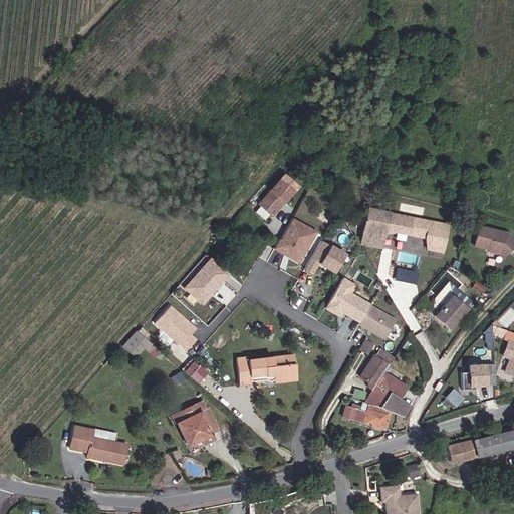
[(299,187),(285,176),(260,207),(274,218),(299,187)]
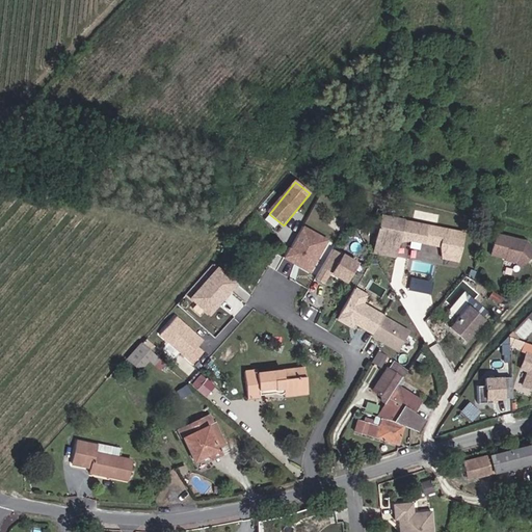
[(443,262),(458,265),(462,237),(371,219),(369,234),(377,235),(374,250),(395,255),(397,246),(408,245),(440,250),(443,262)]
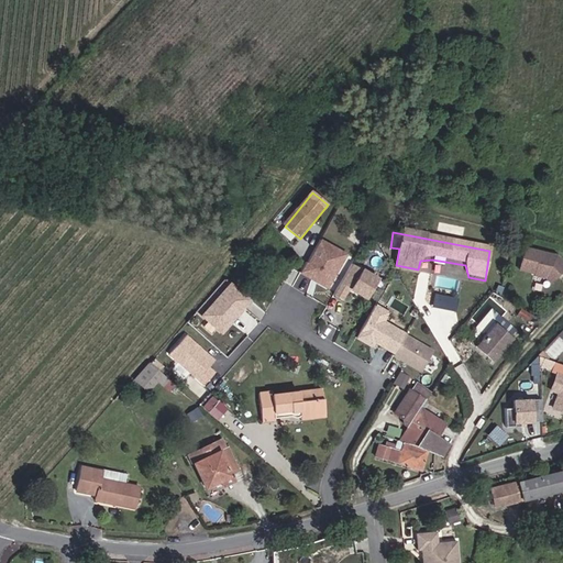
[(323,241),(308,272),(315,275),(321,264),(338,273),(348,254),(323,241)]
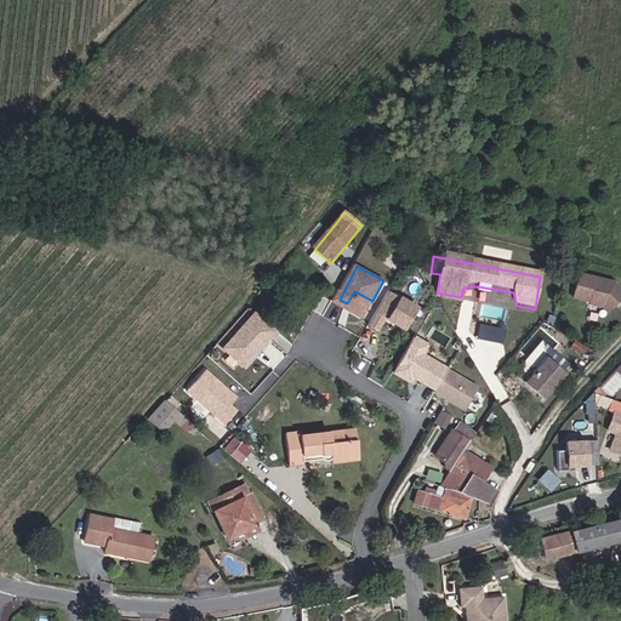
[(619,298),(620,295),(620,288),(613,280),(576,274),(573,298),(590,302),(590,303),(602,306),(608,311),(615,302),(614,301),(616,297),(619,298)]
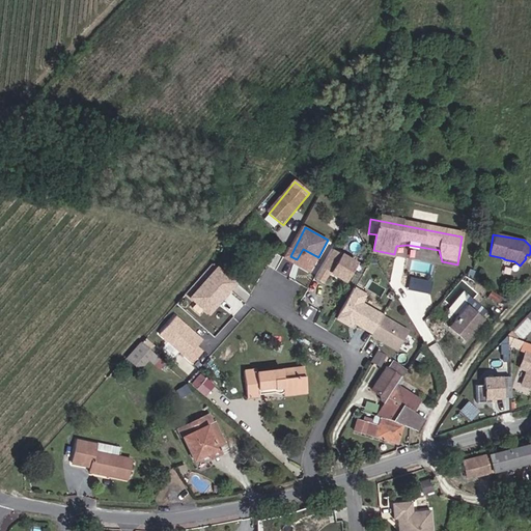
[(346,283),(359,260),(333,246),(315,277),(325,282),(330,274),(346,283)]
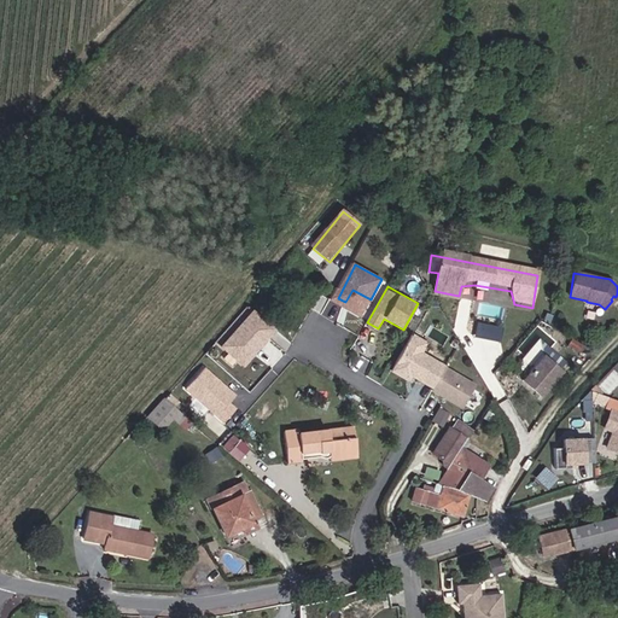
[(433,299),(456,303),(459,296),(435,291),(433,299)]
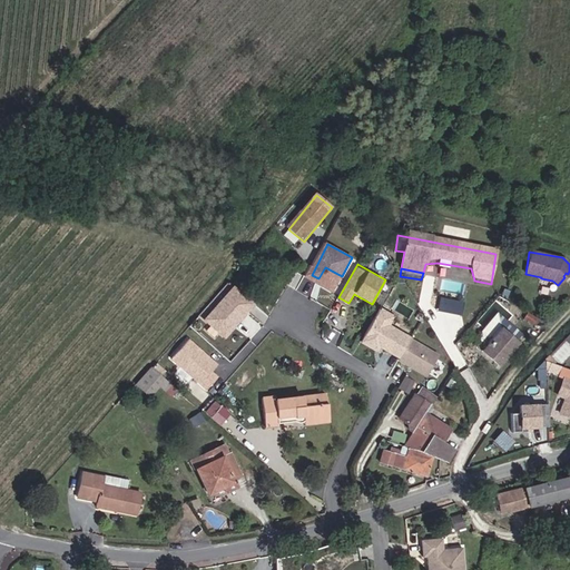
[(254,305),(236,292),(210,322),(228,336),(236,327),(234,325),(242,316),(244,317),(254,305)]
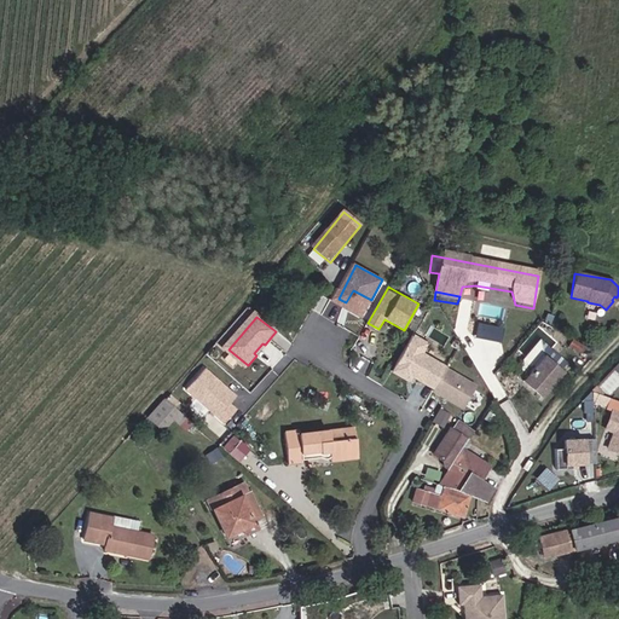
[(412,337),(395,372),(412,381),(416,375),(438,387),(443,375),(446,366),(426,357),(431,347),(412,337)]
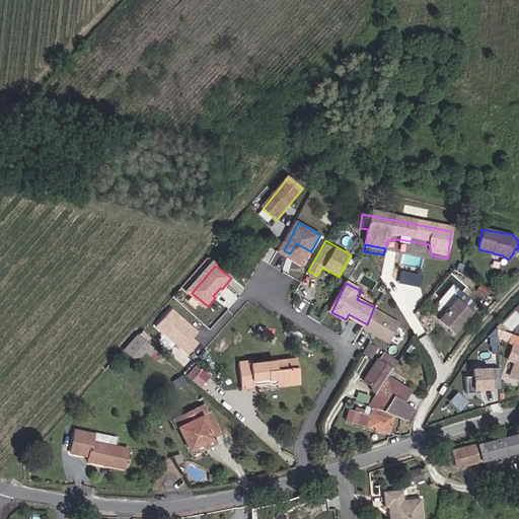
[(430,313),(438,320),(456,300),(471,313),(476,308),(453,288),(430,313)]
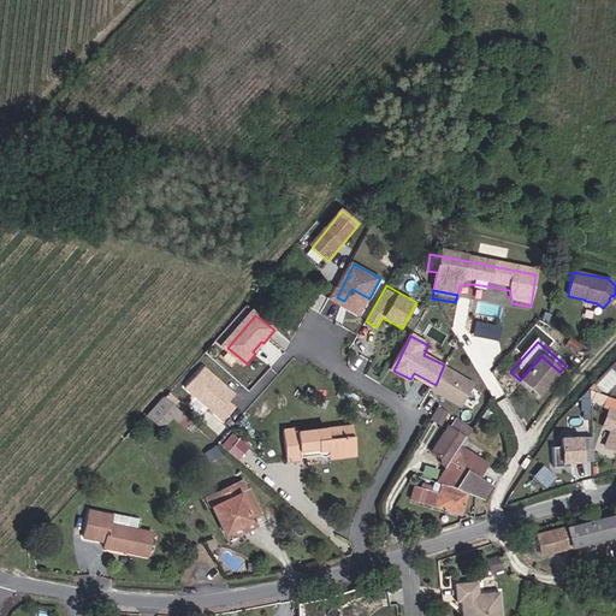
[(542,356),(520,380),(539,398),(562,373),(560,372),(542,356)]
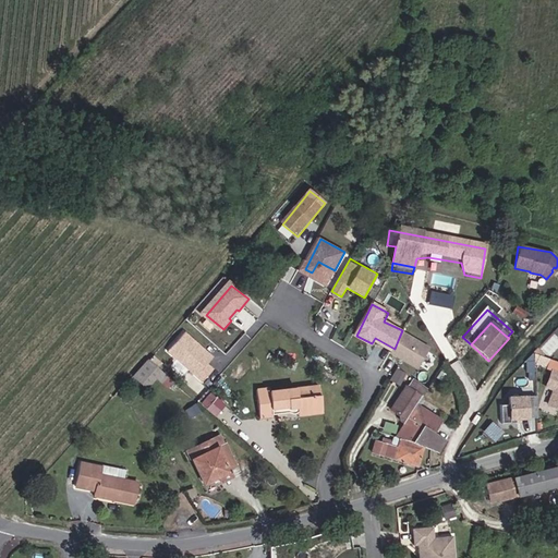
[(185,334),(172,349),(204,376),(217,361),(185,334)]
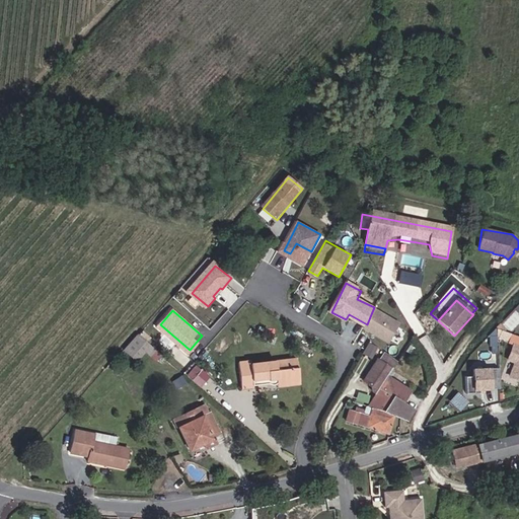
[(366,325),(367,325),(391,337),(396,325),(371,314),(367,324),(366,325)]
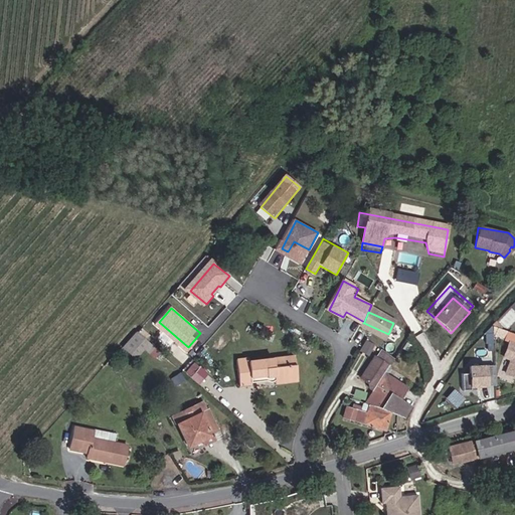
[(498,325),(495,333),(503,337),(506,329),(498,325)]
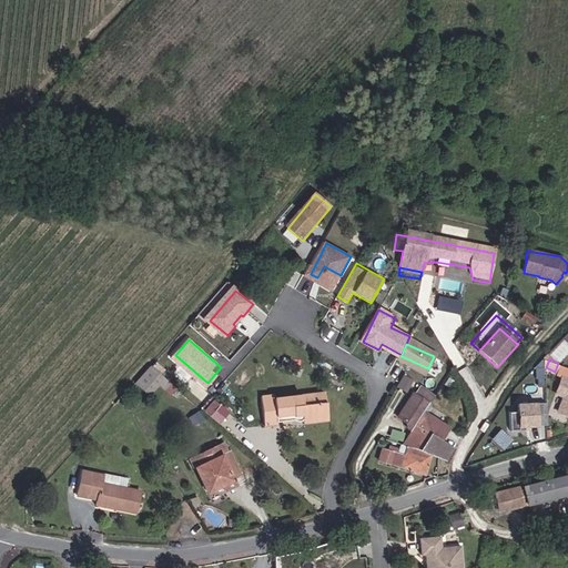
[(173,383),(164,375),(150,391),(159,399),(173,383)]
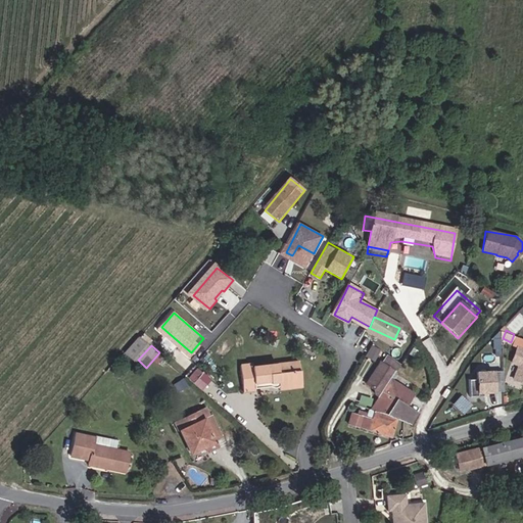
[(522,352),(517,350),(512,365),(517,367),(512,379),(522,383),(522,352)]
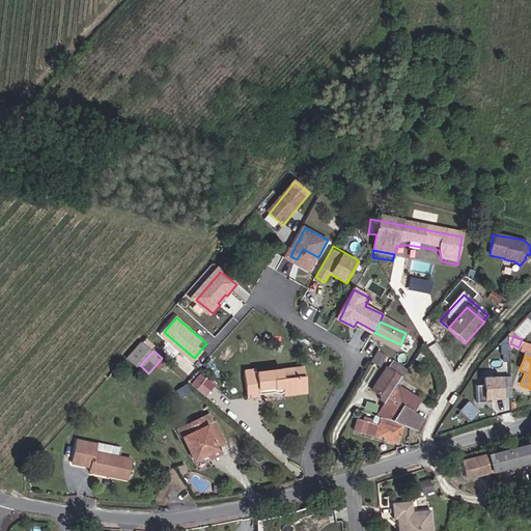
[(402,372),(381,363),(380,366),(400,375),(402,372)]
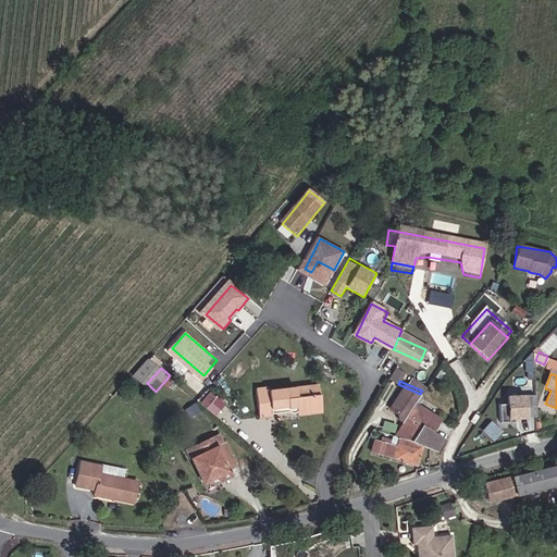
[(413,411),(420,394),(398,384),(397,384),(386,409),(395,413),(397,419),(401,421),(395,435),(401,437),(407,424),(413,411)]
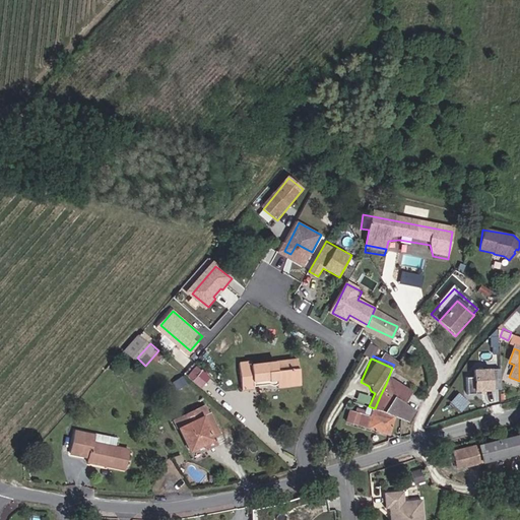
[(302,381),(301,370),(289,371),(289,363),(255,367),(254,362),(242,363),(245,391),(258,390),(257,385),(273,384),(273,381),(280,380),(281,383),(302,381)]
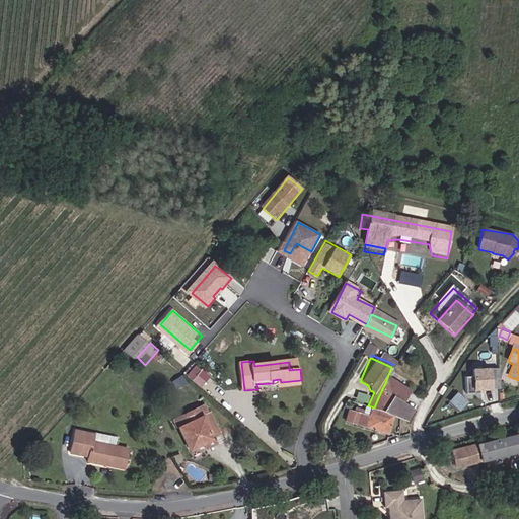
[(300,369),(299,361),(289,362),(289,370),(300,369)]
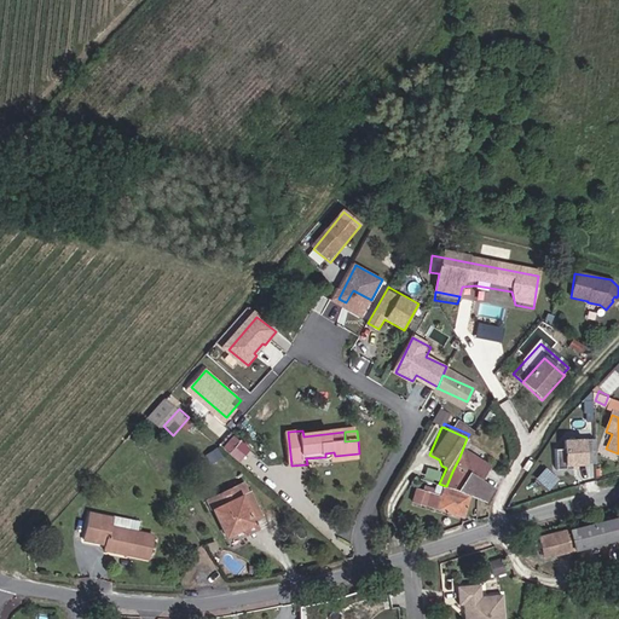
[(235,433),(223,446),(241,462),(252,447),(235,433)]
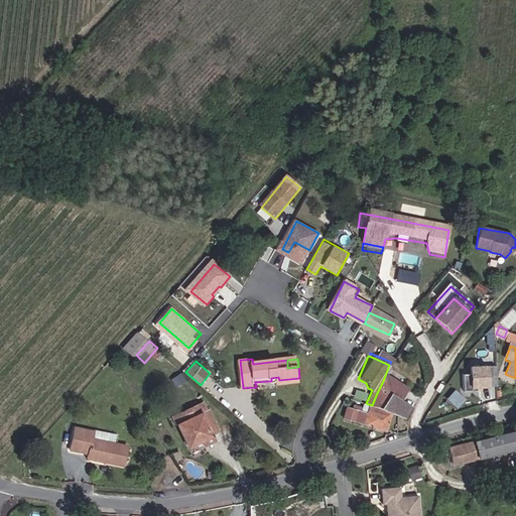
[(494,365),(461,365),(461,389),(475,389),(475,385),(494,385),(494,365)]
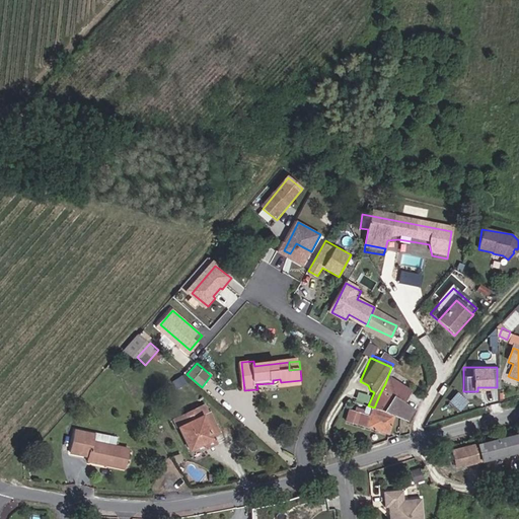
[(416,411),(404,405),(410,393),(385,383),(379,395),(393,403),(388,414),(398,418),(411,423),(416,411)]
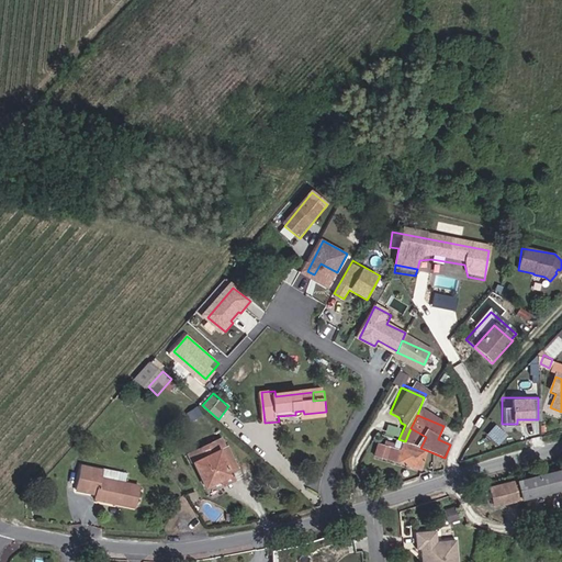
[(426,437),(411,428),(405,441),(411,444),(420,448),(426,437)]
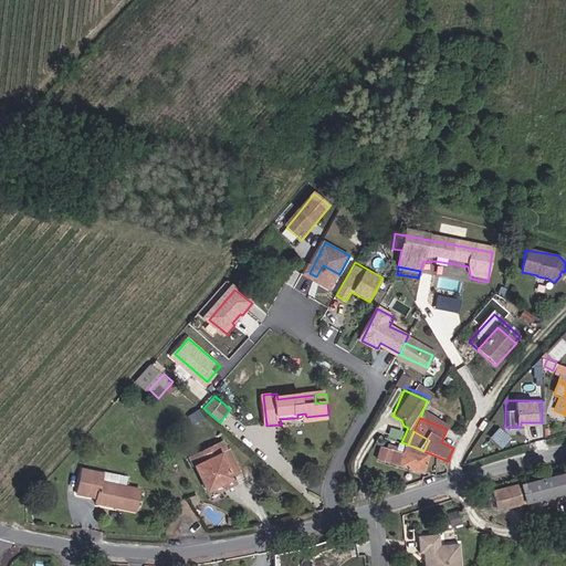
[(228,441),(191,457),(210,494),(247,477),(228,441)]
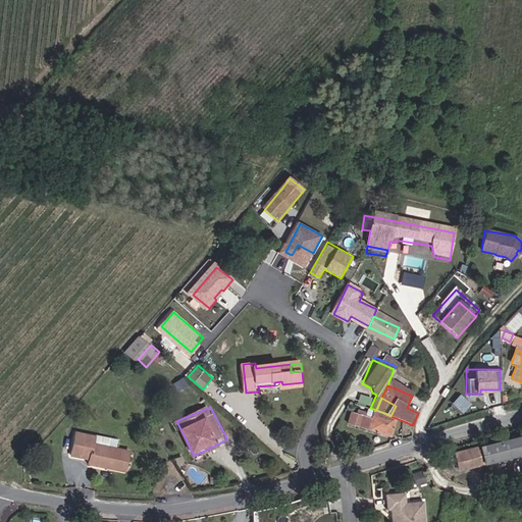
[(349,419),(373,429),(378,419),(354,408),(349,419)]
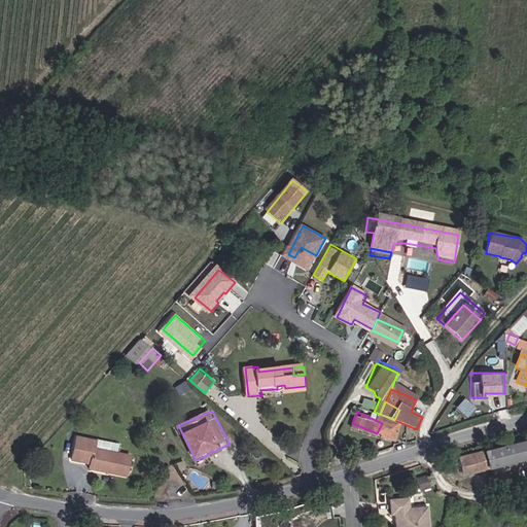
[(377,433),(396,443),(405,424),(394,420),(385,416),(382,423),(377,433)]
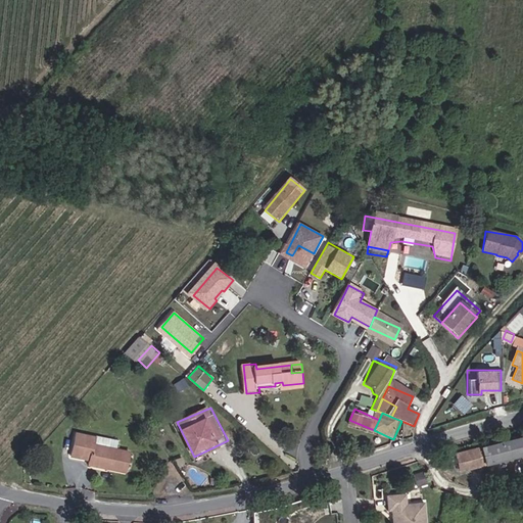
[(112,450),(114,440),(78,431),(73,454),(93,459),(93,462),(108,465),(107,468),(128,472),(131,455),(112,450)]
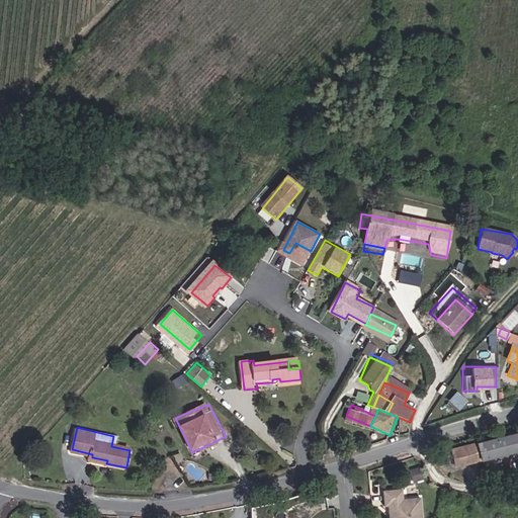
[(517,433),(452,449),(457,469),(517,453),(517,433)]
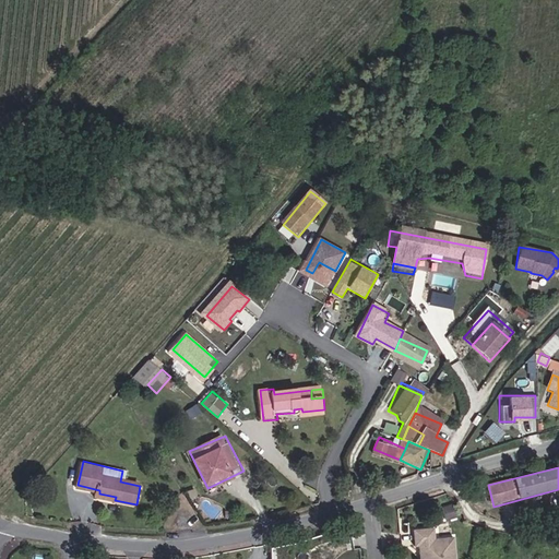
[(251,483),(247,476),(230,485),(232,489),(241,484),(251,483)]
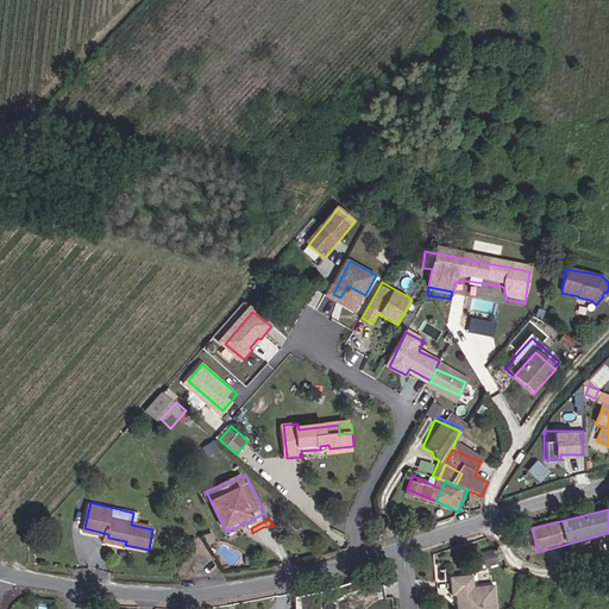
[(497,550),(484,553),(489,567),(501,564),(497,550)]
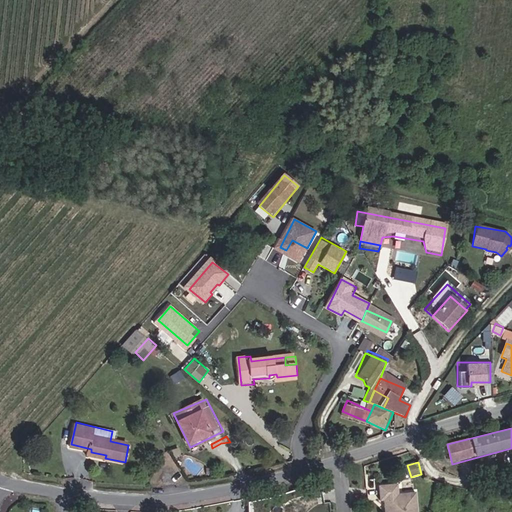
[(400,484),(381,484),(383,500),(387,500),(388,511),(420,511),(419,492),(402,493),(400,484)]
